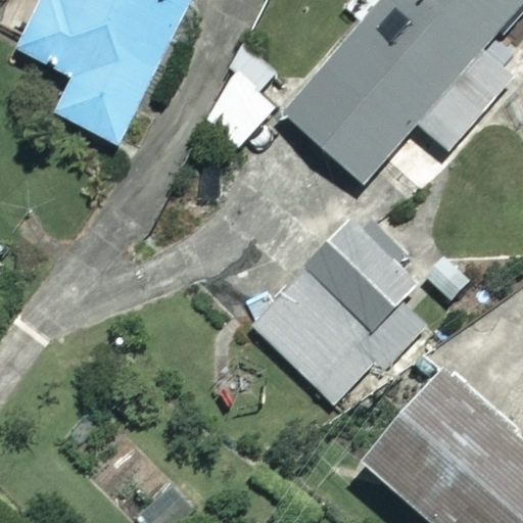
[(190,0),(53,0),(28,53),(74,76),(56,112),(120,144),(190,0)]
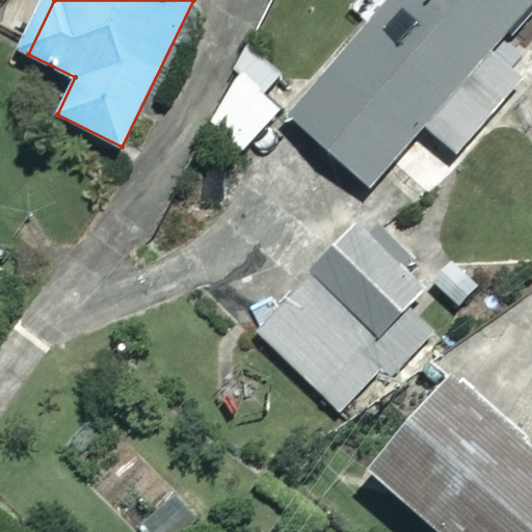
[(531,0),(386,0),(287,111),(371,185),(425,124),(455,151),(522,76),(491,50),(531,3),(531,0)]
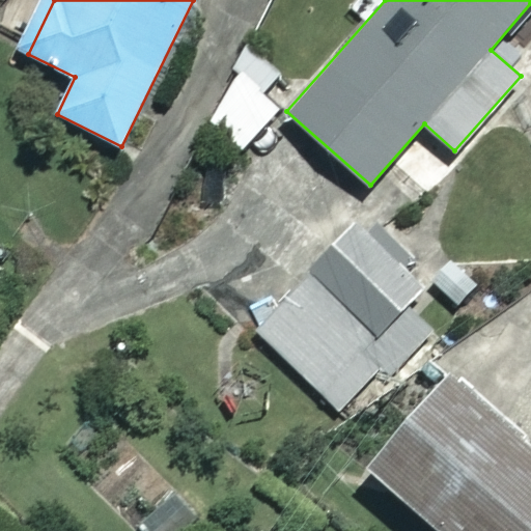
[(337,282),(401,344),(442,303),(376,241),(337,282)]
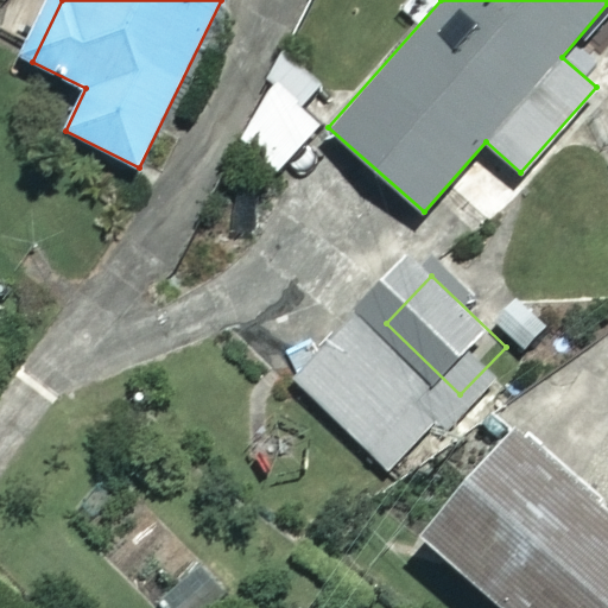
[(460,394),(386,323),(321,391),(394,462),(460,394)]
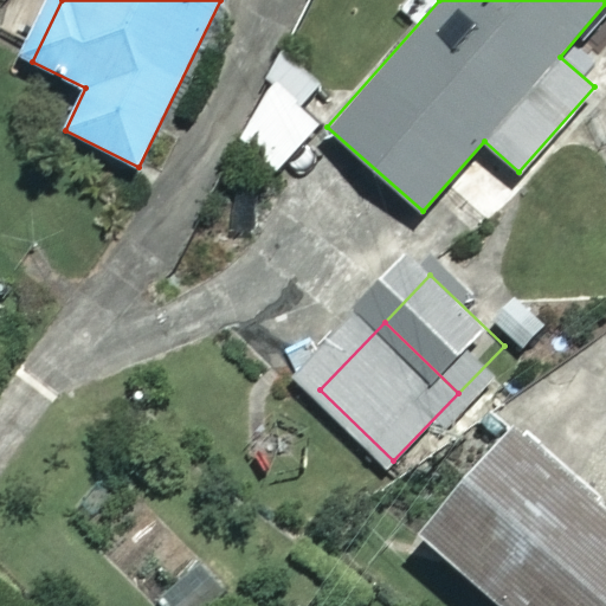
[(605,605),(605,508),(515,427),(421,532),(505,605),(605,605)]
